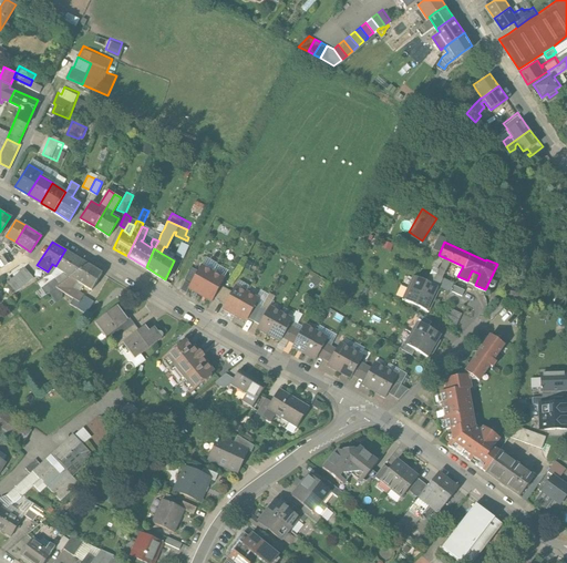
[(102,272),(65,249),(55,266),(64,272),(55,277),(60,284),(57,286),(62,290),(68,294),(72,287),(76,279),(91,288),(102,272)]
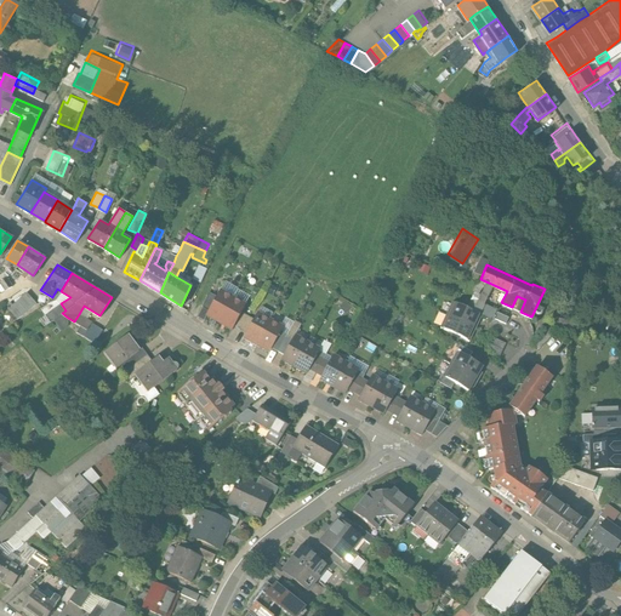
[(7,277),(0,280),(0,281),(5,289),(12,285),(7,277)]
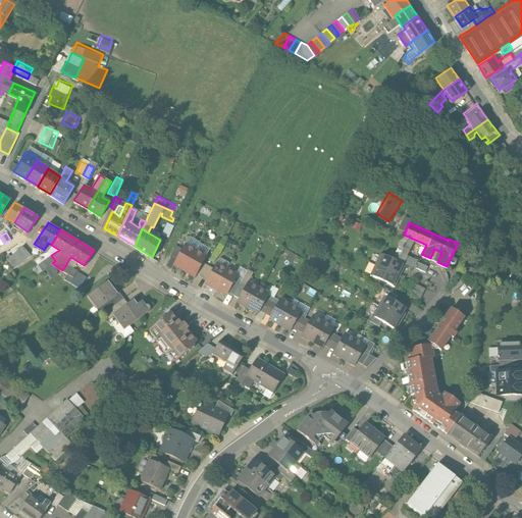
[(404,235),(402,238),(411,243),(413,239),(404,235)]
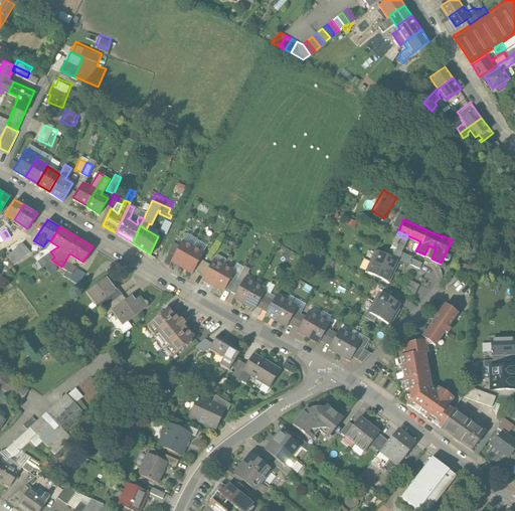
[(387,254),(399,260),(407,264),(408,262),(410,256),(400,251),(405,239),(396,234),(387,254)]
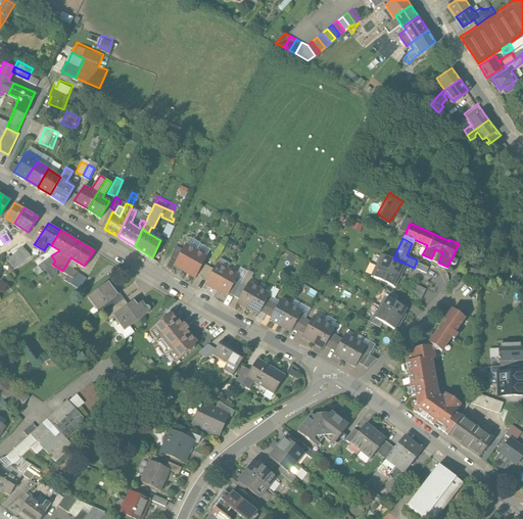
[(176,261),(174,264),(185,270),(196,249),(185,243),(182,248),(176,261)]
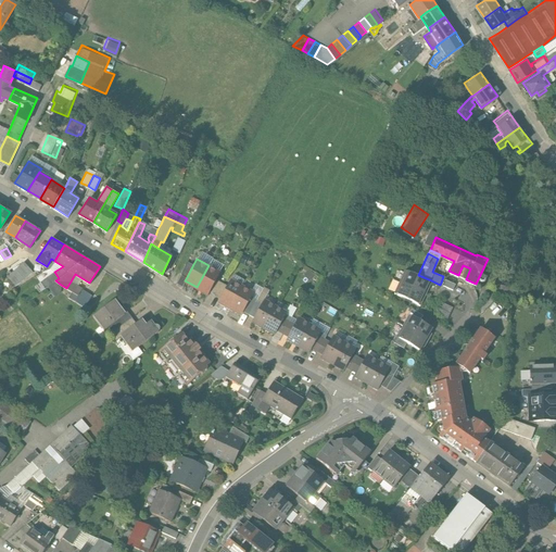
[(15,285),(20,281),(33,271),(24,261),(11,272),(10,270),(7,272),(8,273),(7,274),(8,275),(15,285)]
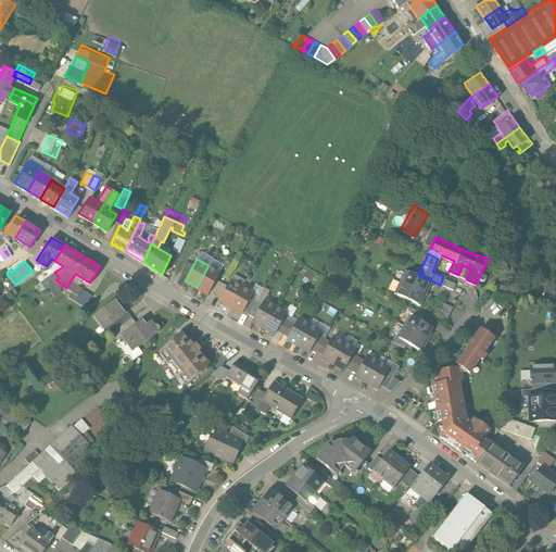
[(187,261),(180,274),(187,277),(193,264),(187,261)]
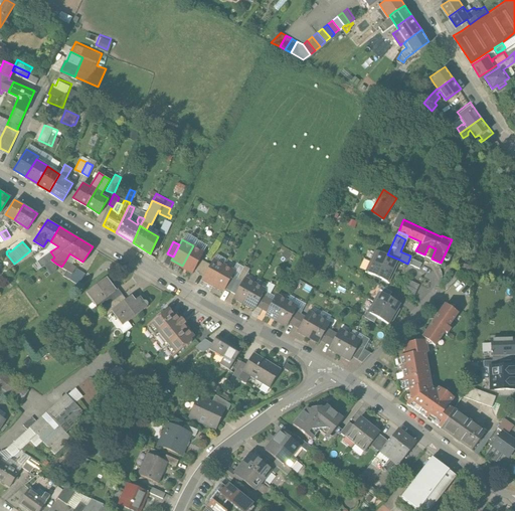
[(203,251),(193,245),(182,266),(192,272),(193,270),(199,258),(203,251)]
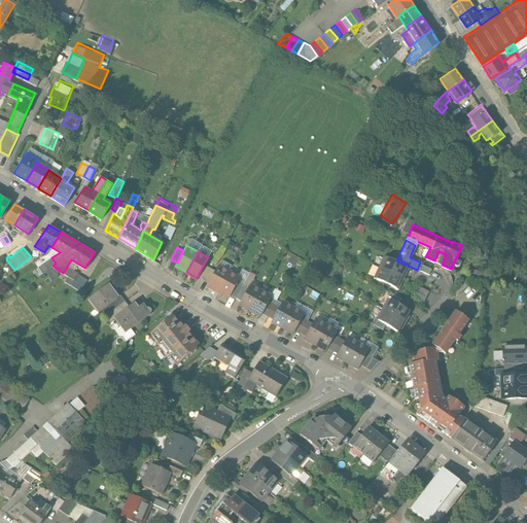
[(384,254),(379,265),(403,277),(409,266),(396,260),(384,254)]
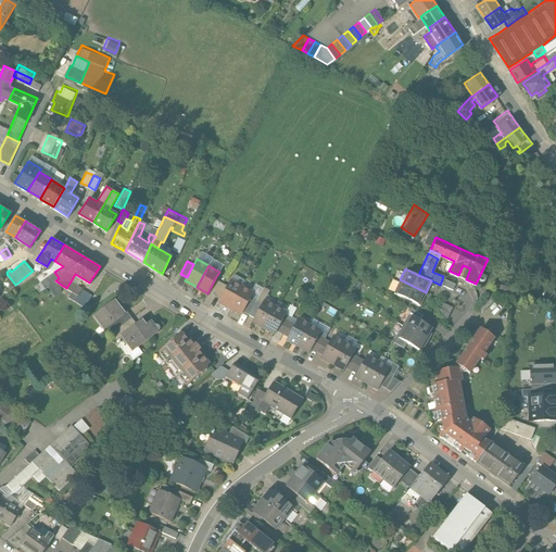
[(48,286),(55,280),(59,278),(54,272),(40,281),(46,288),(48,286)]
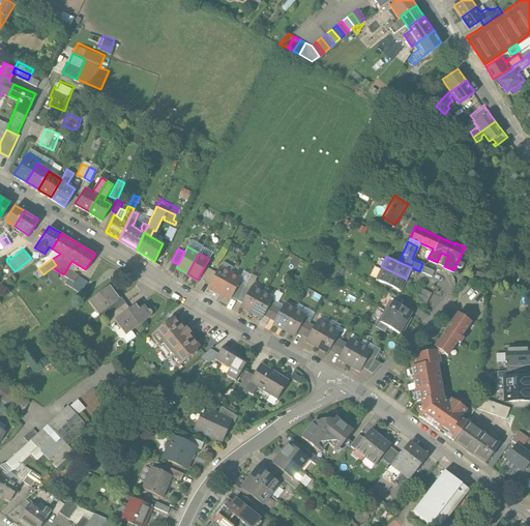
[(422,263),(420,269),(432,274),(434,269),(422,263)]
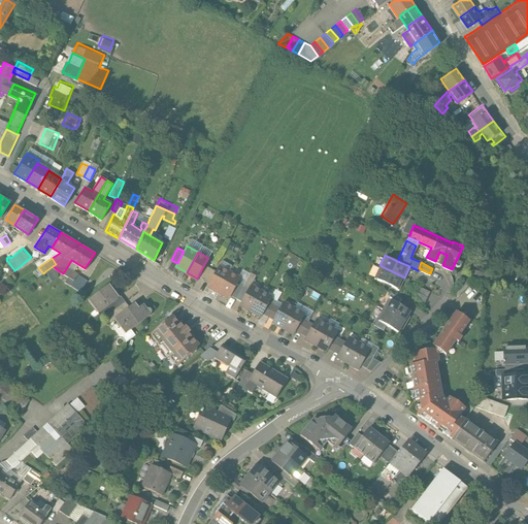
[(210,267),(204,264),(198,276),(203,280),(210,267)]
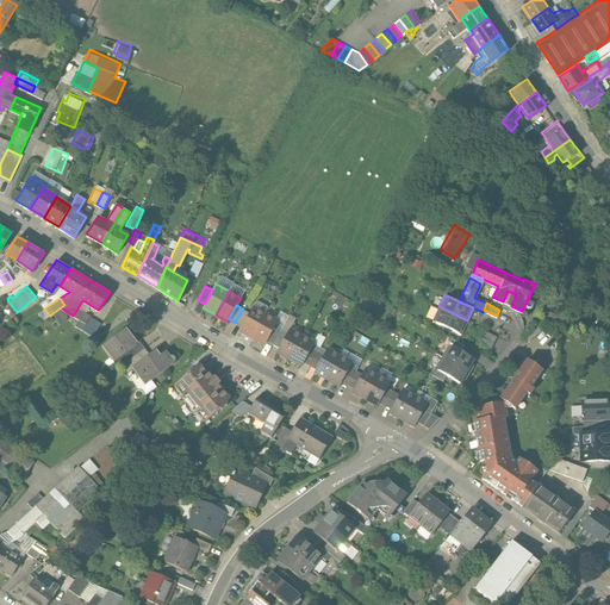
[(253,306),(249,312),(242,325),(240,329),(251,336),(265,312),(253,306)]
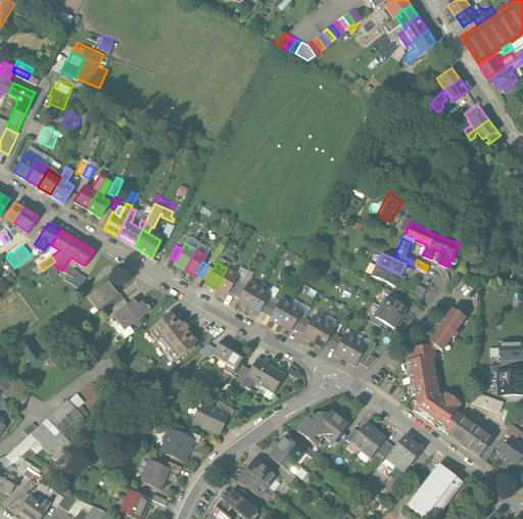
[(376,263),(371,274),(395,285),(400,275),(376,263)]
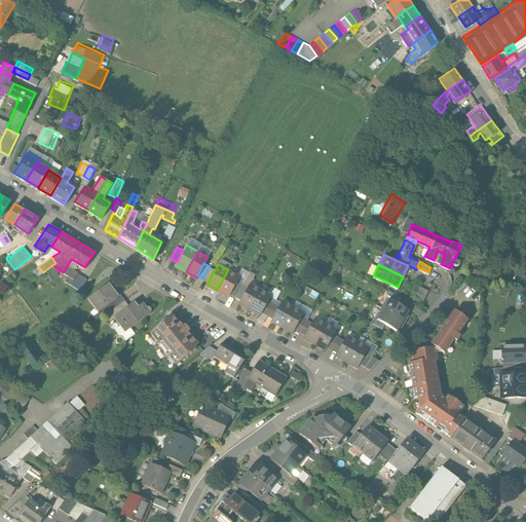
[(49,274),(58,269),(52,265),(45,270),(49,274)]
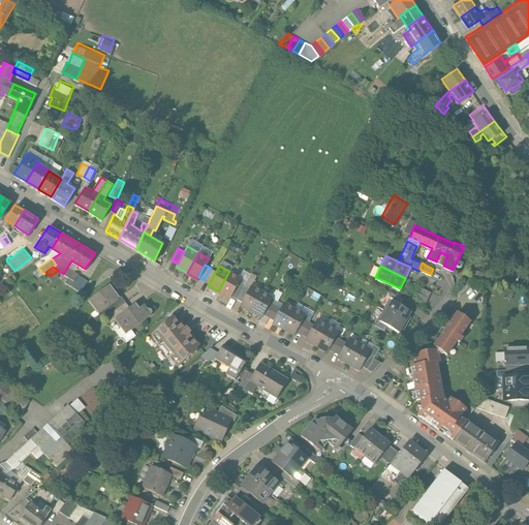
[(87,280),(67,268),(63,274),(68,277),(64,282),(80,291),(87,280)]
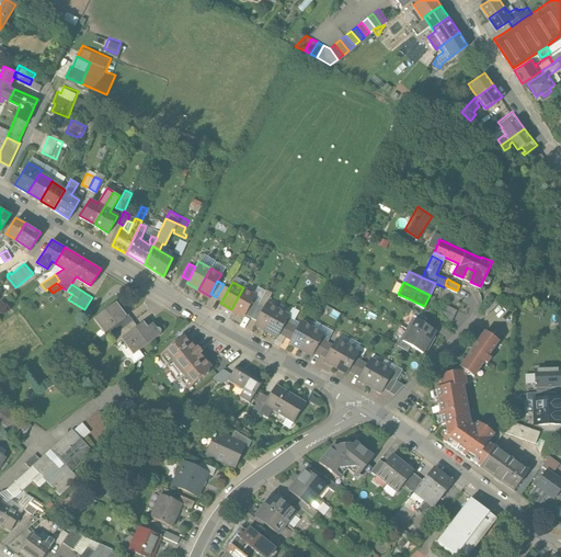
[(229,287),(224,284),(216,297),(222,299),(229,287)]
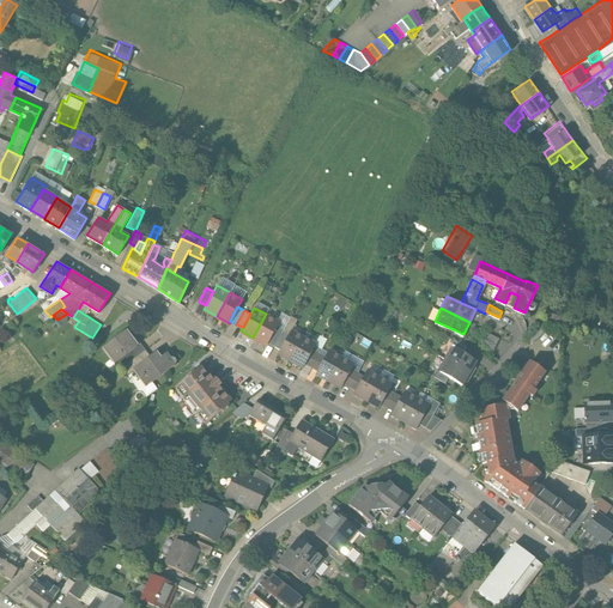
[(266,314),(253,338),(266,345),(267,341),(277,326),(279,321),(266,314)]
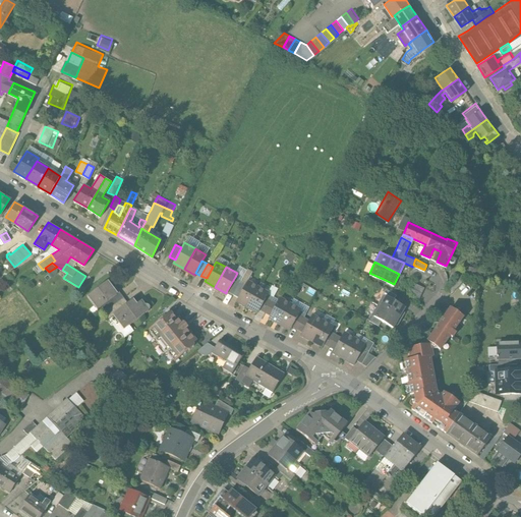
[(456,277),(446,287),(451,292),(467,275),(463,271),(458,276),(455,272),(453,274),(456,277)]
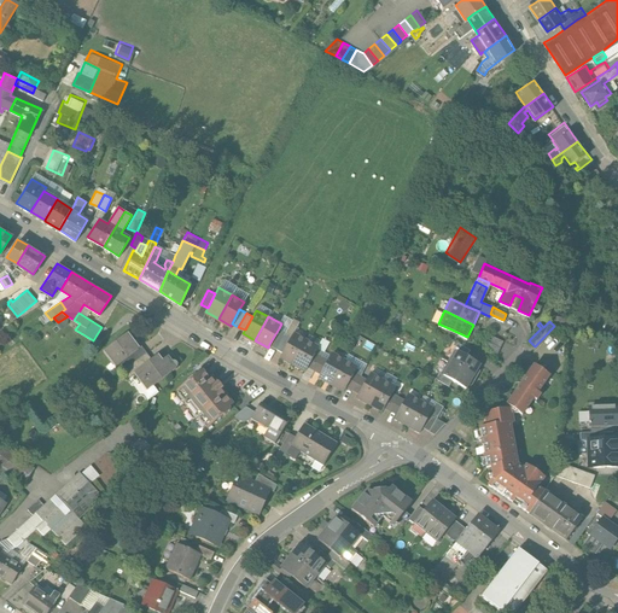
[(279,328),(269,344),(275,348),(284,334),(285,332),(279,328)]
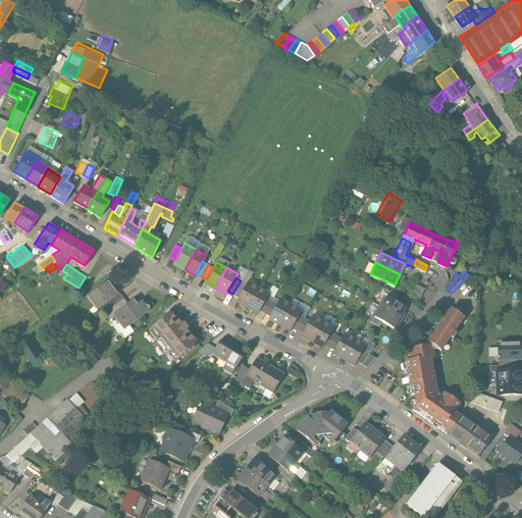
[(107,280),(88,295),(97,308),(104,303),(116,294),(115,293),(112,289),(113,288),(107,280)]
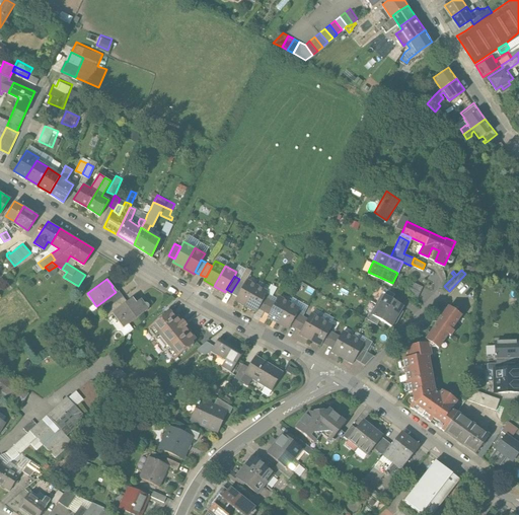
[(245,279),(243,284),(236,295),(235,299),(245,305),(256,285),(245,279)]
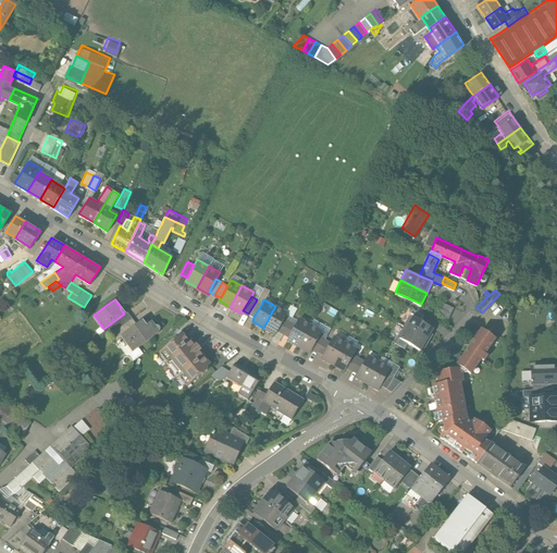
[(440,299),(434,311),(448,318),(454,306),(440,299)]
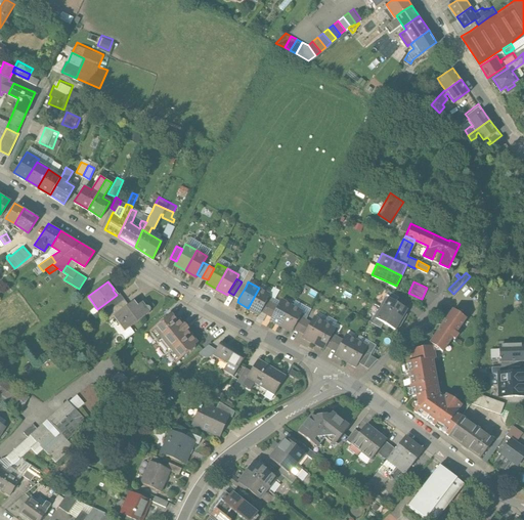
[(241,284),(233,295),(238,298),(246,287),(241,284)]
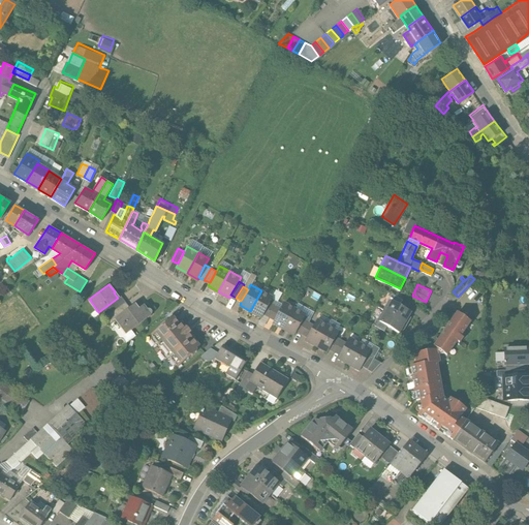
[(272,297),(261,290),(250,311),(261,316),(263,313),(272,298),(272,297)]
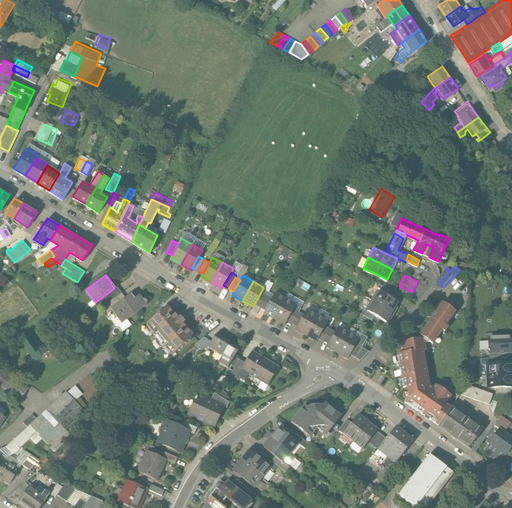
[(376,288),(386,294),(389,288),(379,282),(376,288)]
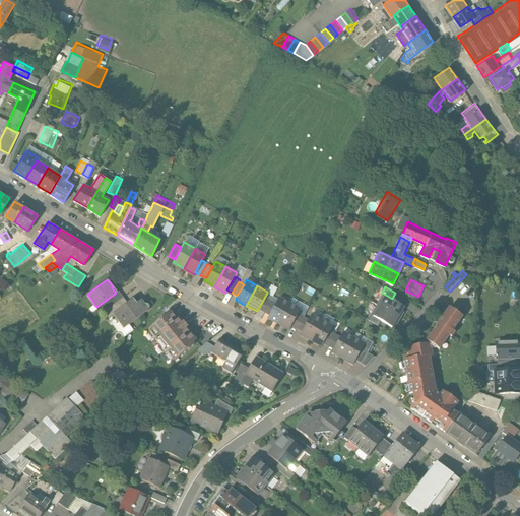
[(119,289),(115,292),(116,293),(104,302),(108,308),(123,296),(119,289)]
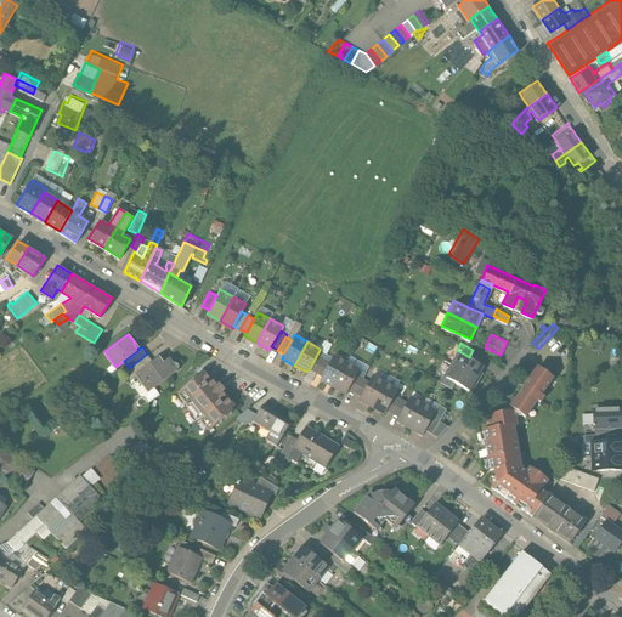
[(326,354),(320,350),(310,368),(316,372),(323,358),(326,354)]
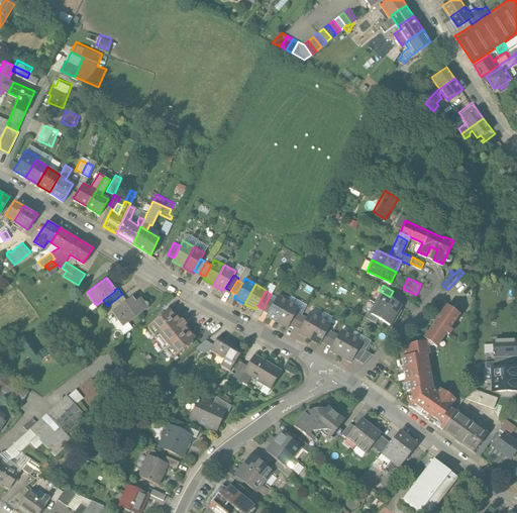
[(374,301),(398,314),(401,308),(399,307),(402,303),(390,297),(380,291),(374,301)]
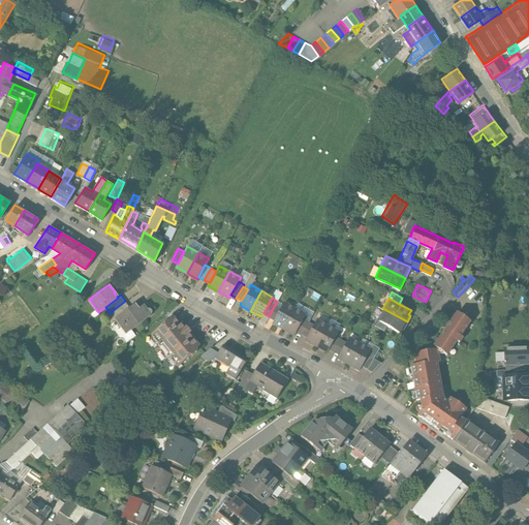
[(125,301),(110,313),(105,315),(111,322),(115,318),(129,306),(125,301)]
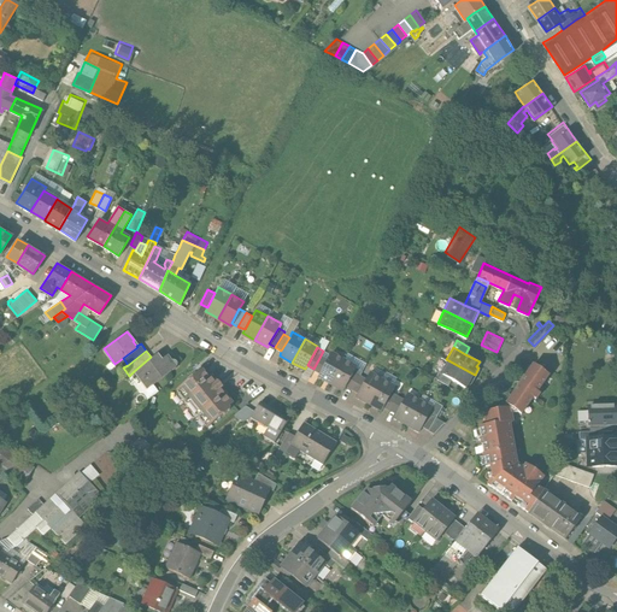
[(331,352),(327,359),(319,372),(317,375),(330,382),(344,358),(331,352)]
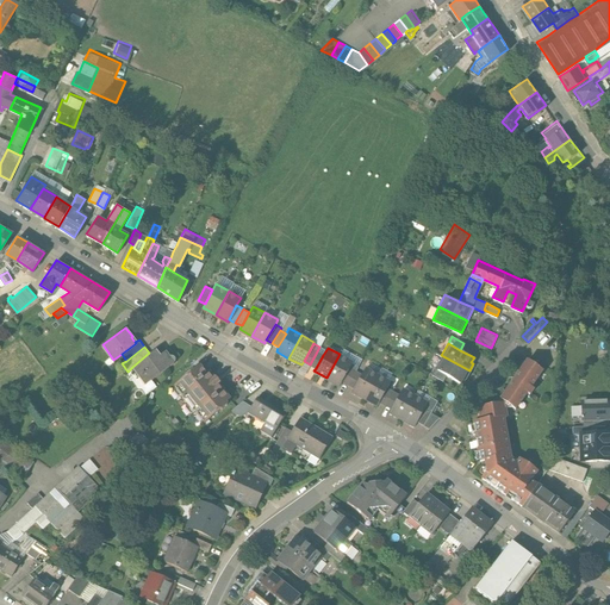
[(132,367),(139,376),(144,372),(150,379),(174,362),(174,360),(175,359),(174,357),(174,356),(172,355),(170,355),(169,355),(166,350),(160,355),(155,349),(149,353),(132,367)]
